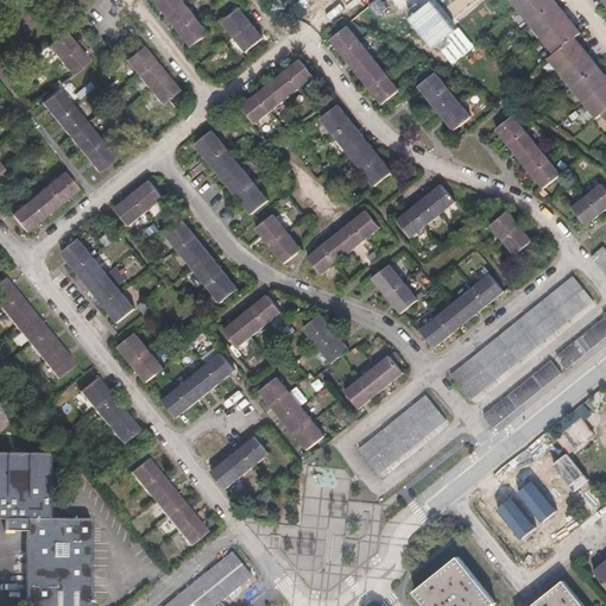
[(207,31),(182,0),(155,0),(190,44),(207,31)]
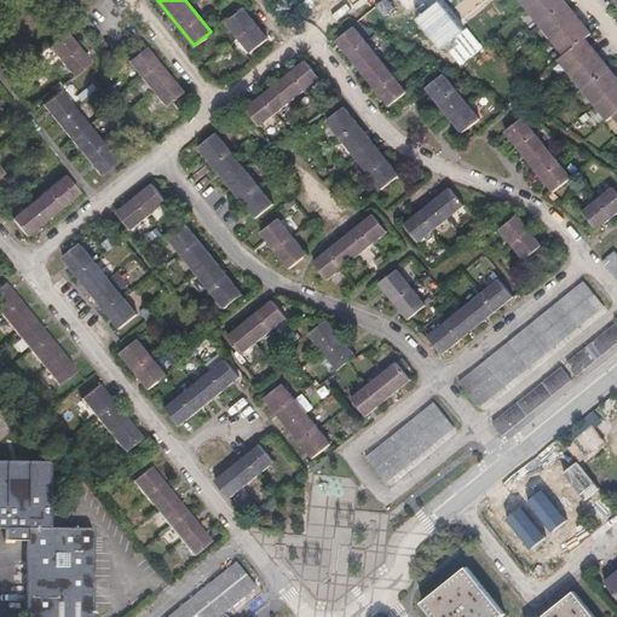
[(392,6),(387,0),(378,0),(375,3),(384,13),(392,6)]
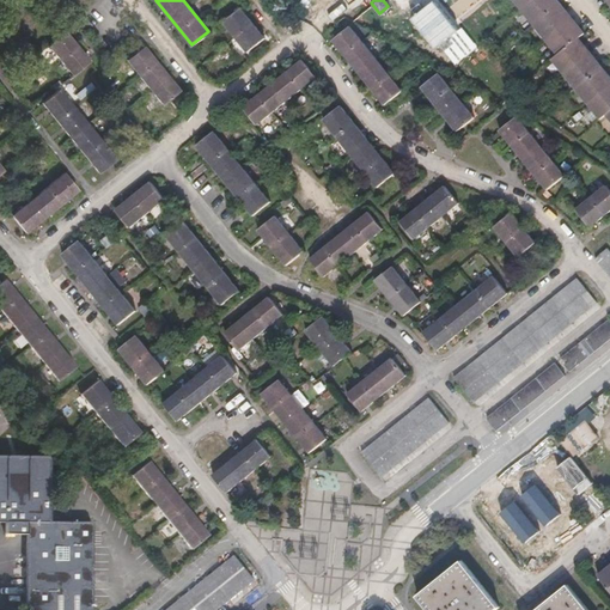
[(609,77),(577,37),(583,31),(557,0),(513,0),(556,53),(550,58),(599,117),(605,113),(609,119),(609,77)]
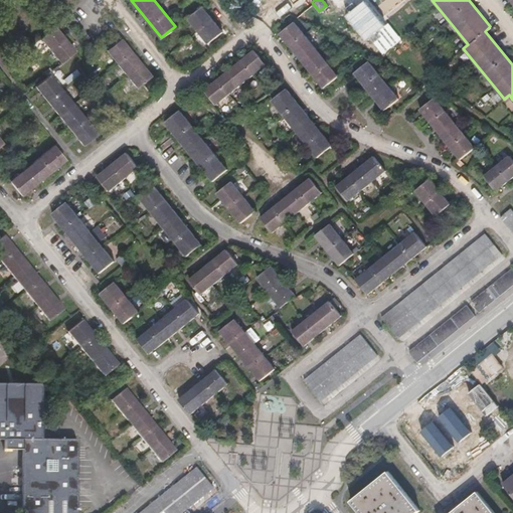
[(221,30),(201,6),(187,17),(207,42),(221,30)]
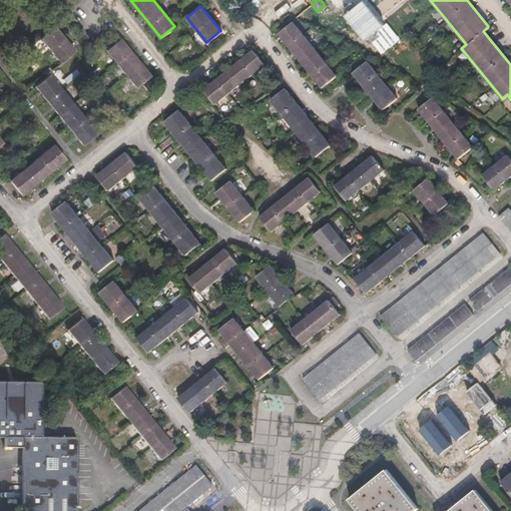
[(335,74),(292,21),(278,32),(321,85),(335,74)]
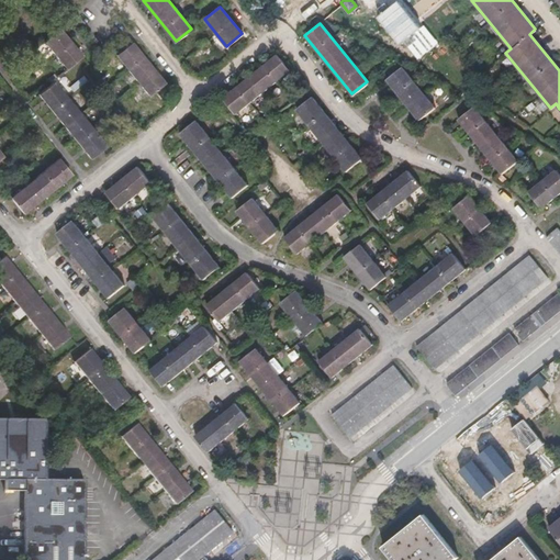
[(80,55),(58,26),(42,40),(64,67),(80,55)]
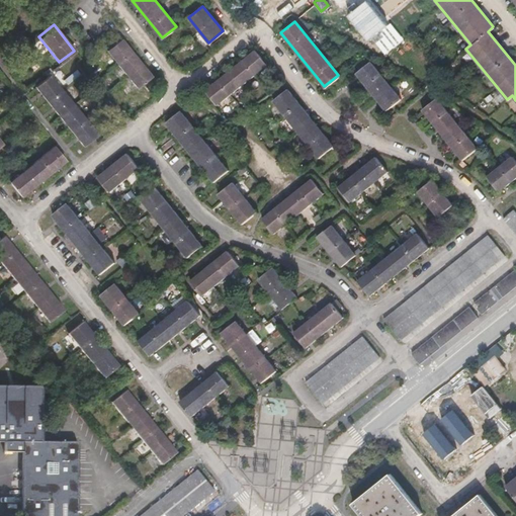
[(149,75),(118,37),(105,49),(136,86),(149,75)]
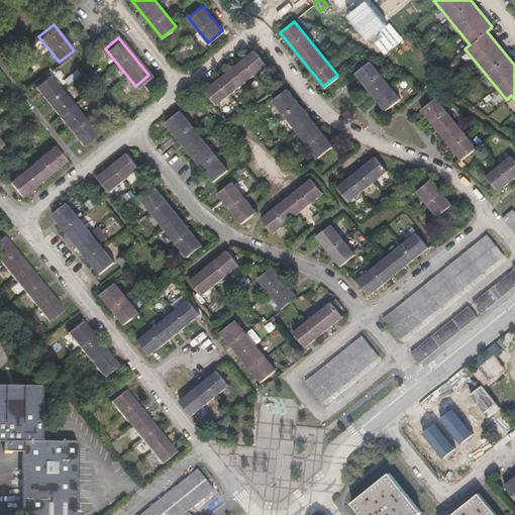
[(253,48),(204,89),(215,103),(265,63),(253,48)]
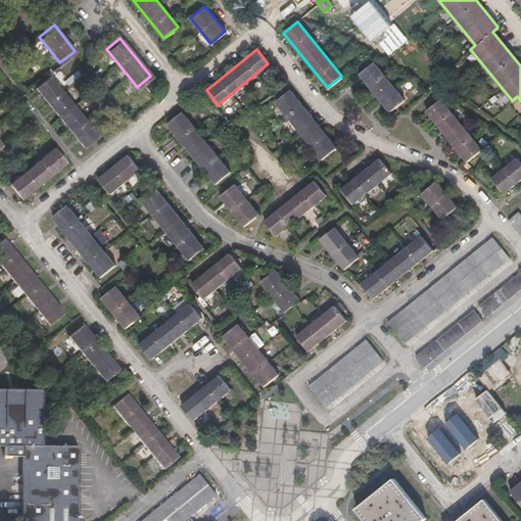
[(359,73),(389,110),(404,99),(373,60),(359,73)]
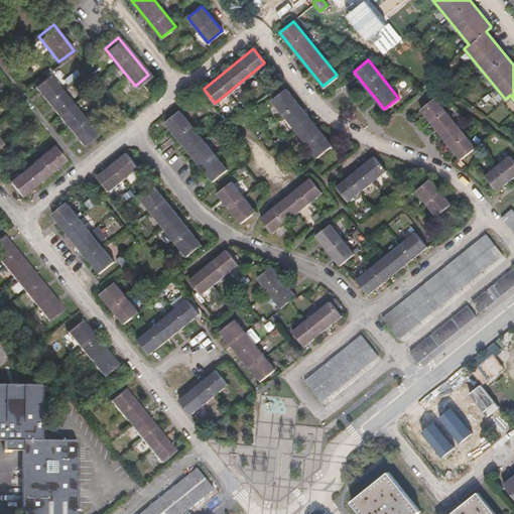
[(96,132),(47,74),(33,85),(82,144),(96,132)]
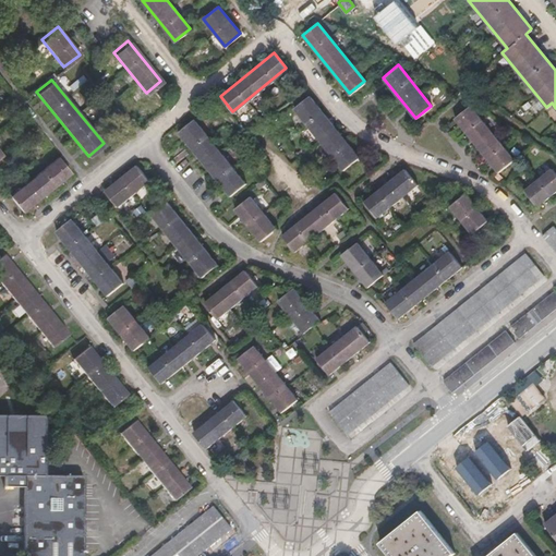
[(293,107),(342,169),(358,157),(309,95),(293,107)]
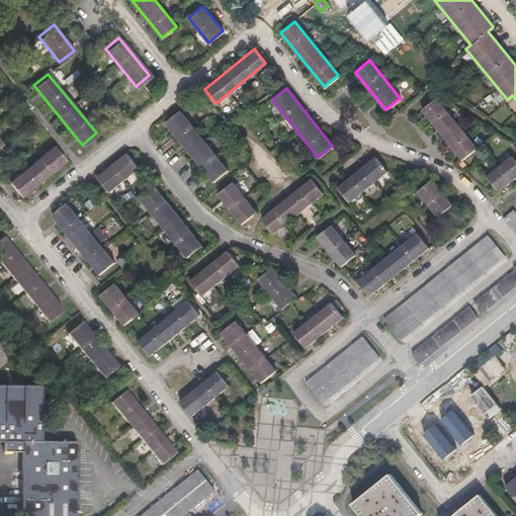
[(476,147),(436,97),(422,109),(461,159),(476,147)]
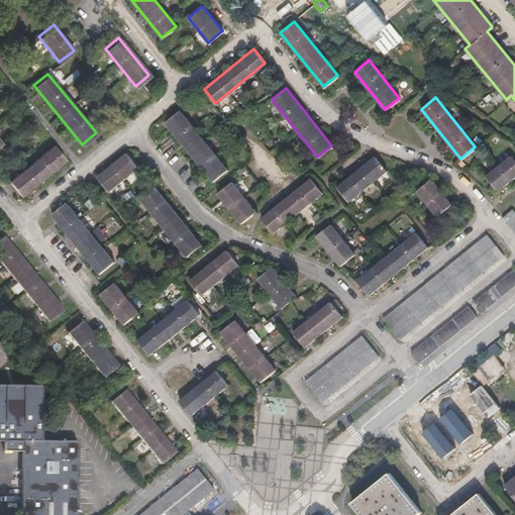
[(227,169),(179,109),(165,121),(212,181),(227,169)]
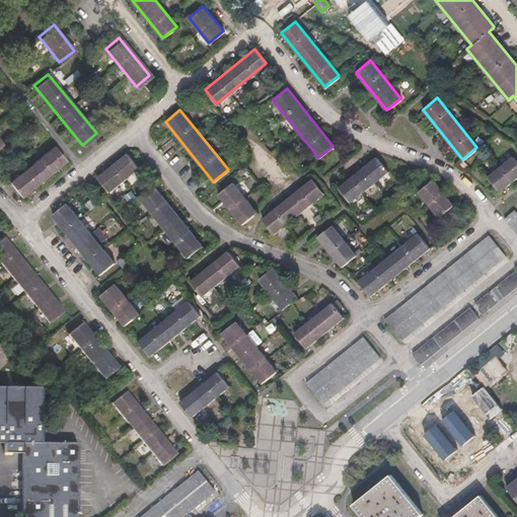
[(19,195),(65,159),(53,144),(7,180),(19,195)]
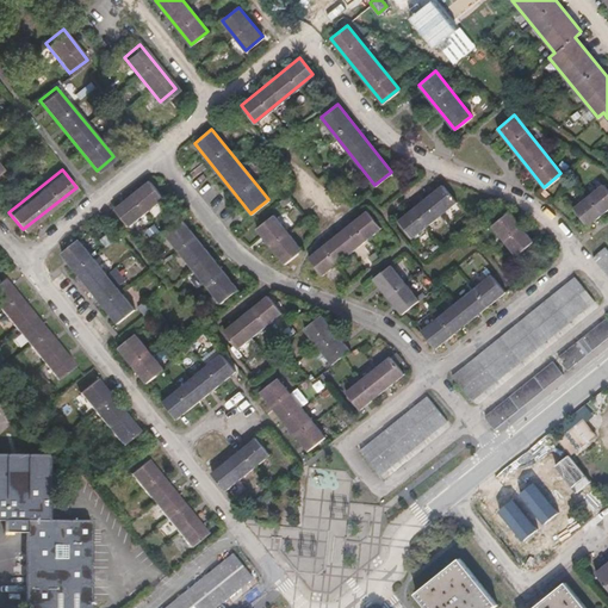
[(128,224),(162,196),(149,179),(113,208),(128,224)]
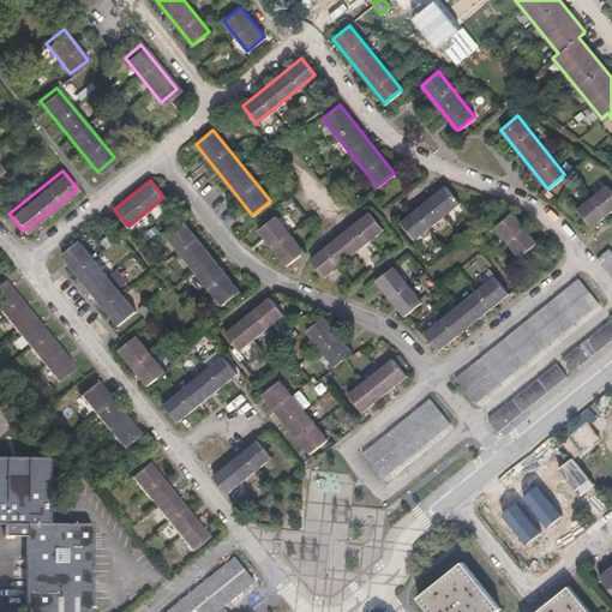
[(414,238),(459,202),(445,185),(400,221),(414,238)]
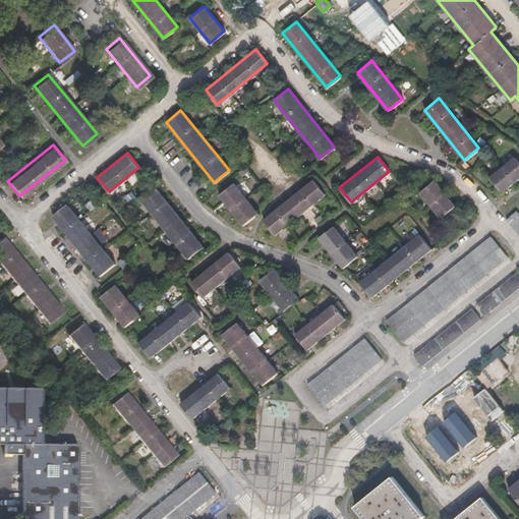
[(501,191),(518,176),(518,162),(514,157),(489,177),(501,191)]
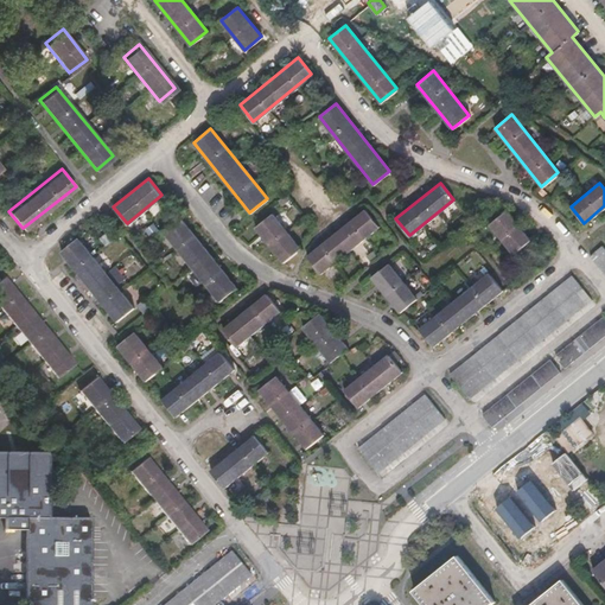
[(319,273),(379,225),(364,209),(306,255),(319,273)]
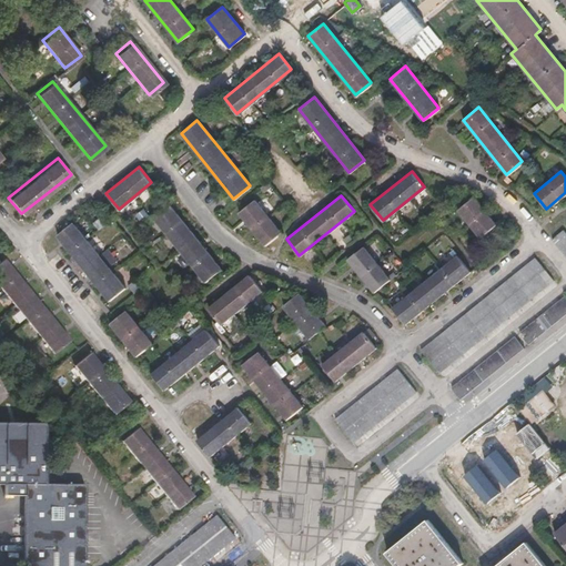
[(495,224),(473,196),(457,209),(479,236),(495,224)]
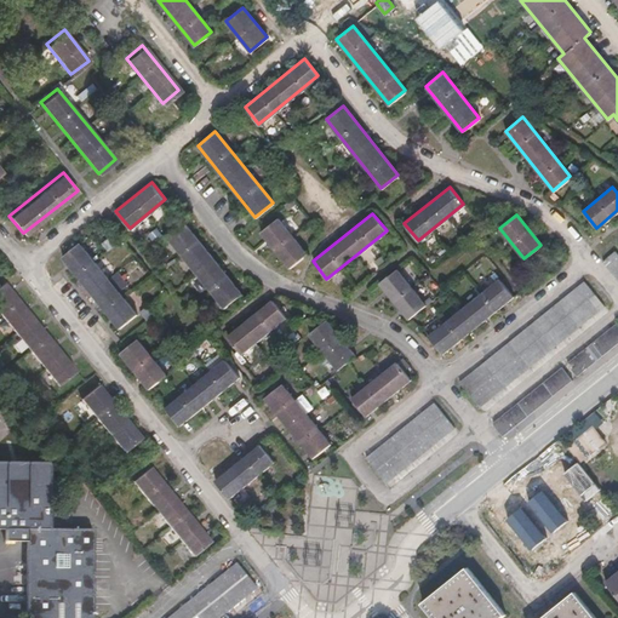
[(289,267),(305,252),(278,218),(261,232),(289,267)]
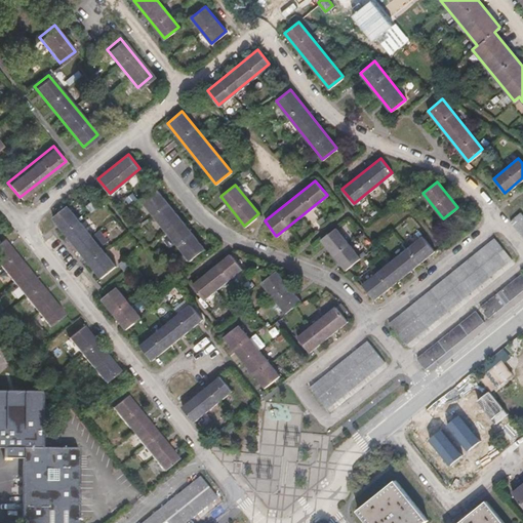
[(204,248),(155,188),(141,199),(145,205),(190,259),(204,248)]
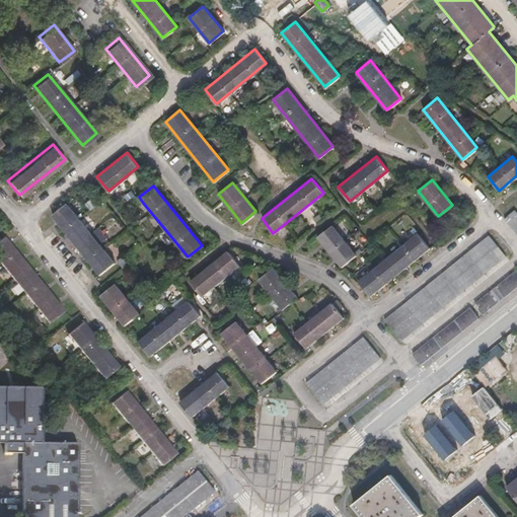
[(114,262),(65,203),(51,214),(99,273),(114,262)]
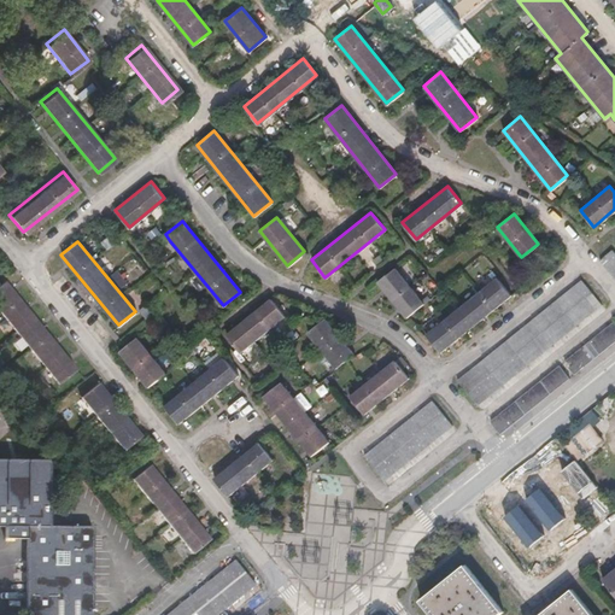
[(598,258),(614,279),(614,253),(610,249),(598,258)]
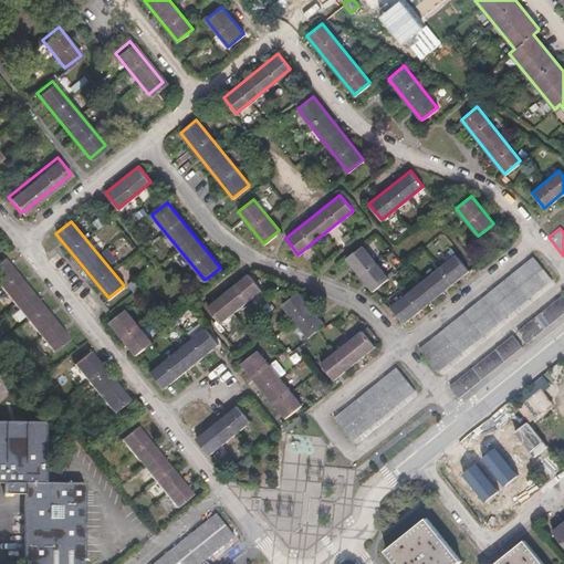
[(345,258),(372,290),(387,278),(362,244),(345,258)]
